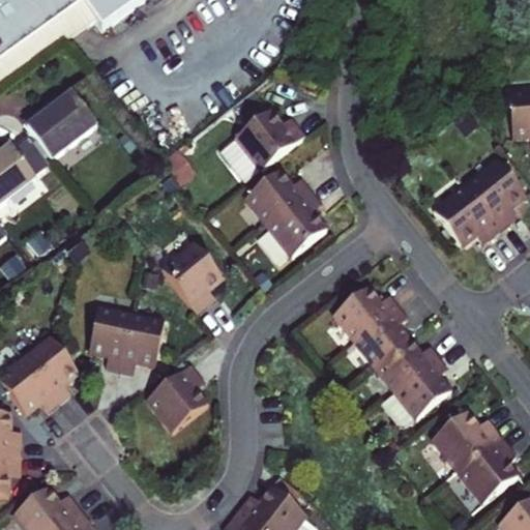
[(0,0),(0,90),(66,45),(128,0),(0,0)]
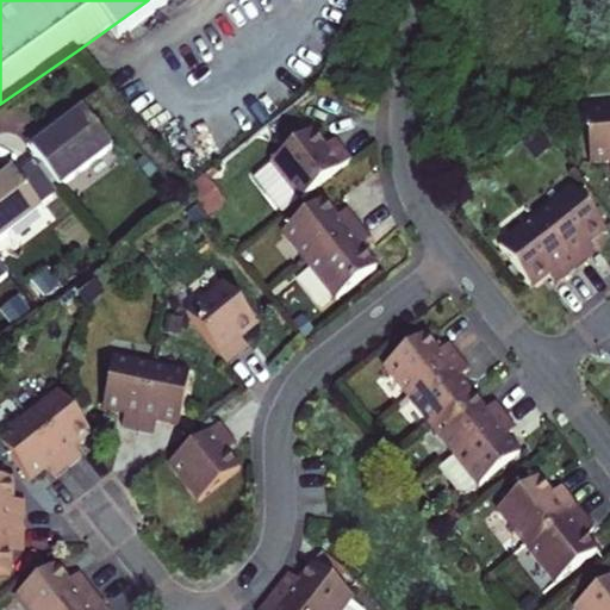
[(609,110),(586,111),(590,165),(605,163),(609,162),(609,110)]
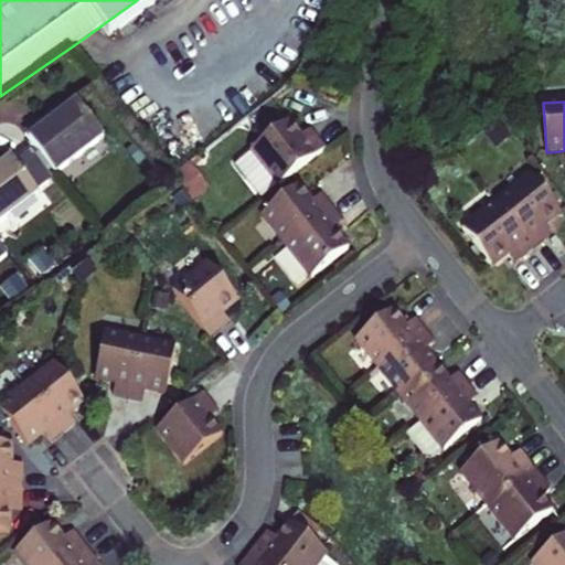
[(41,125),(25,136),(55,176),(104,139),(78,105),(56,120),(45,129),(41,125)]
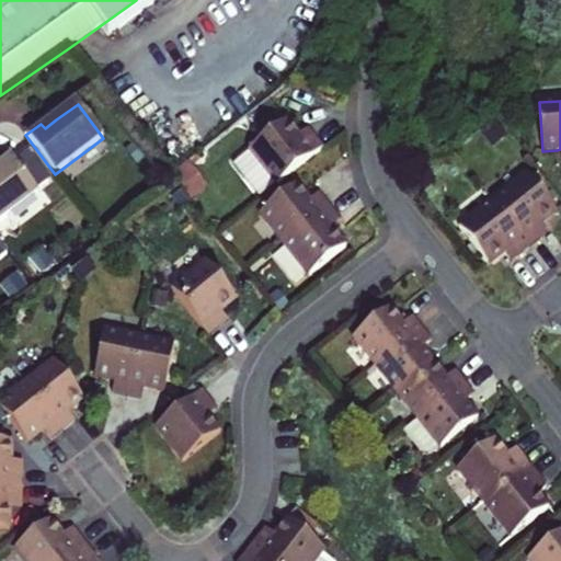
[(49,117),(41,124),(45,128),(56,119),(53,115),(49,117)]
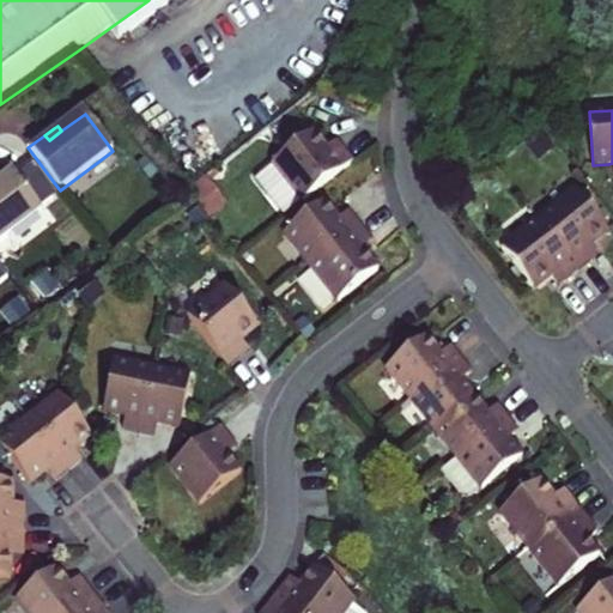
[(302,202),(354,161),(350,155),(344,149),(334,156),(328,149),(315,132),(273,165),(301,201),(302,202)]
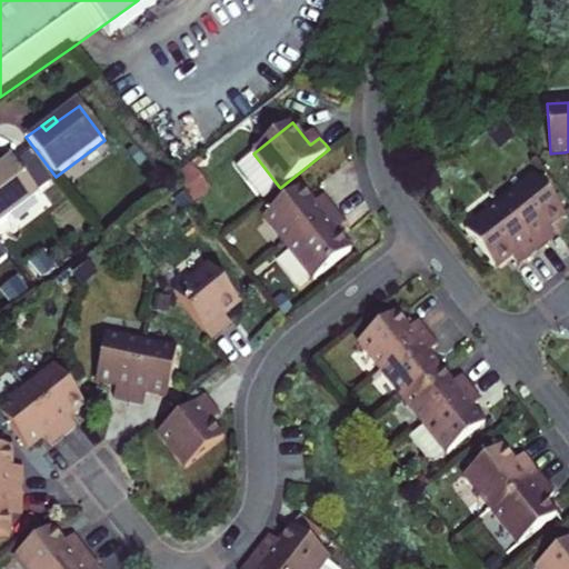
[(313,131),(305,138),(310,145),(319,138),(313,131)]
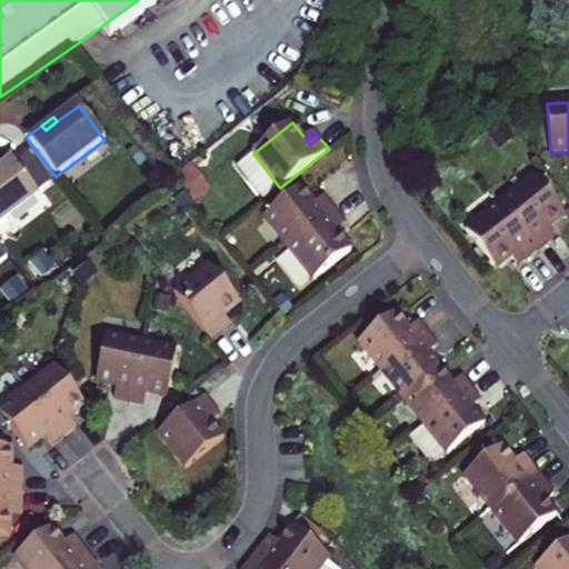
[(279,187),(253,153),(238,166),(263,198),(279,187)]
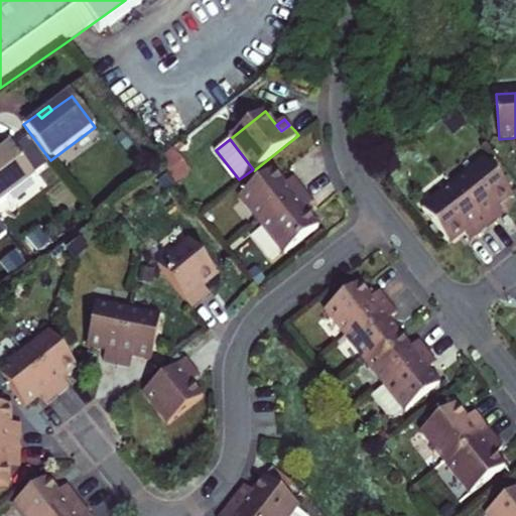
[(17,154),(32,174),(45,165),(29,144),(17,154)]
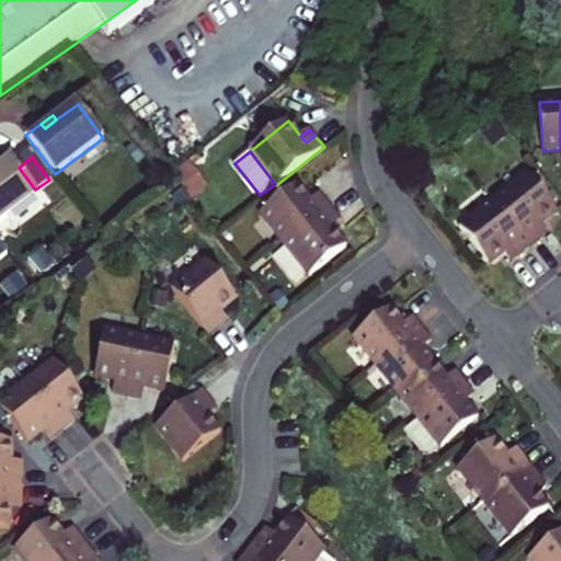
[(0,220),(37,193),(35,190),(19,168),(12,159),(0,167),(0,220)]
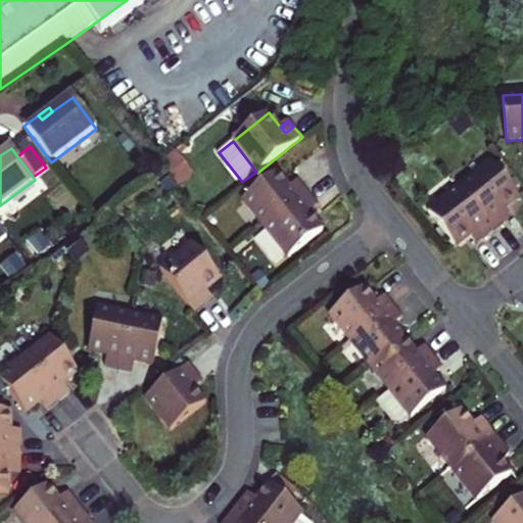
[(518,198),(490,162),(459,187),(493,232),(500,227),(505,223),(497,215),(505,208),(518,198)]
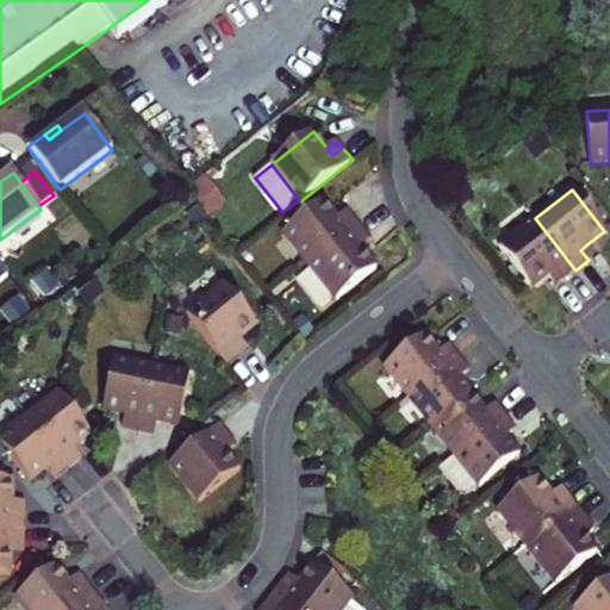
[(306,265),(358,224),(353,217),(348,211),(337,218),(323,201),(282,234),(306,265)]
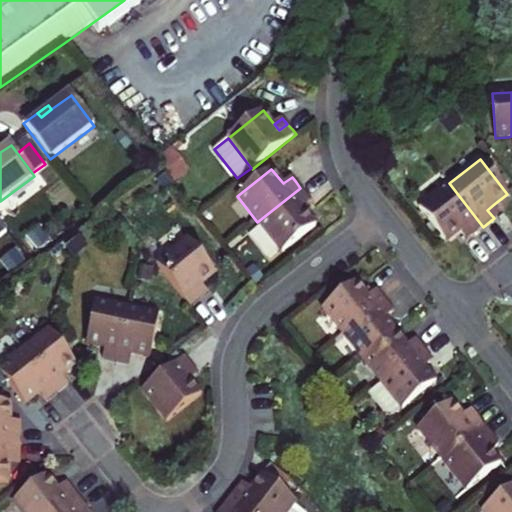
[(483,227),(449,183),(418,208),(445,243),(459,232),(466,227),(472,235),(478,231),(483,227)]
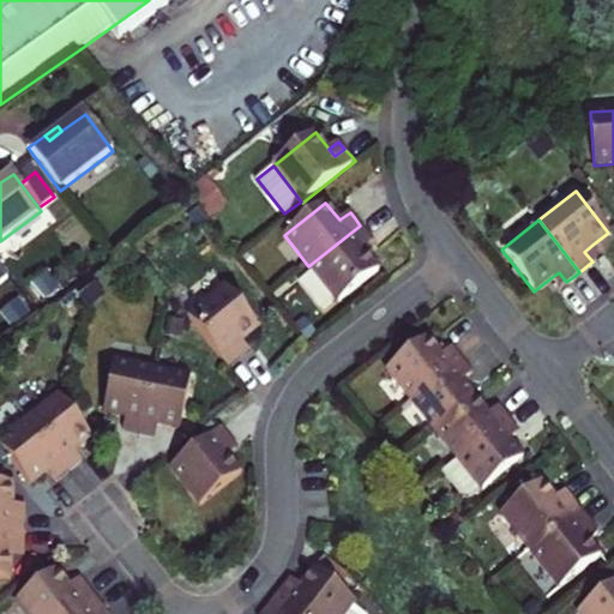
[(365,232),(360,226),(308,266),(337,304),(379,270),(366,254),(360,246),(371,238),(365,232)]
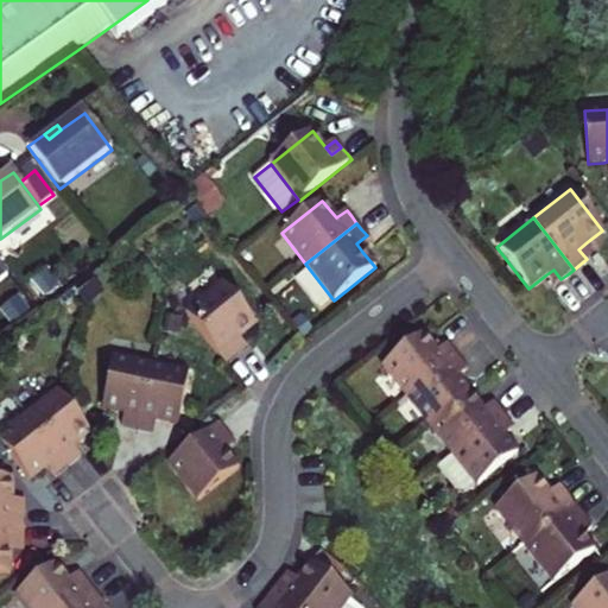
[(373,244),(367,235),(356,244),(362,252),(373,244)]
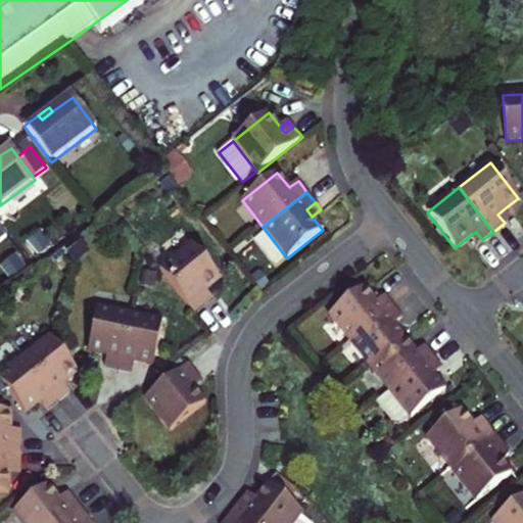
[(505,208),(497,215),(505,223),(511,218),(505,208)]
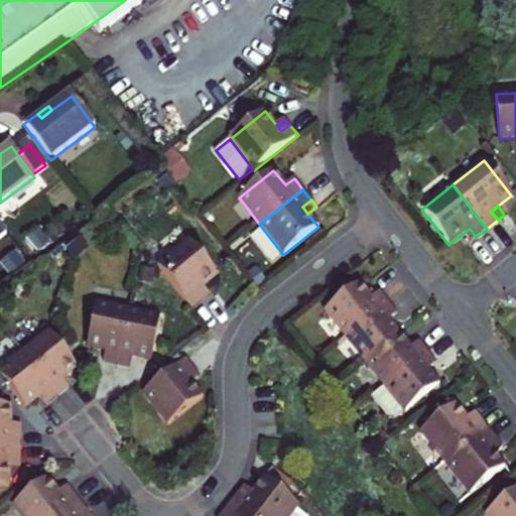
[(26,240),(36,253),(53,240),(43,227),(26,240)]
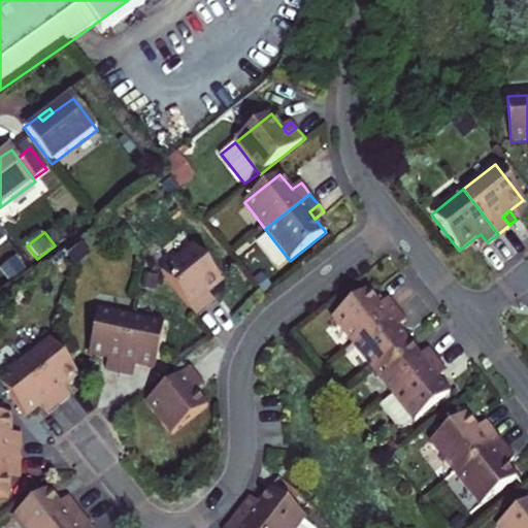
[(481,248),(487,242),(481,234),(473,239),(481,248)]
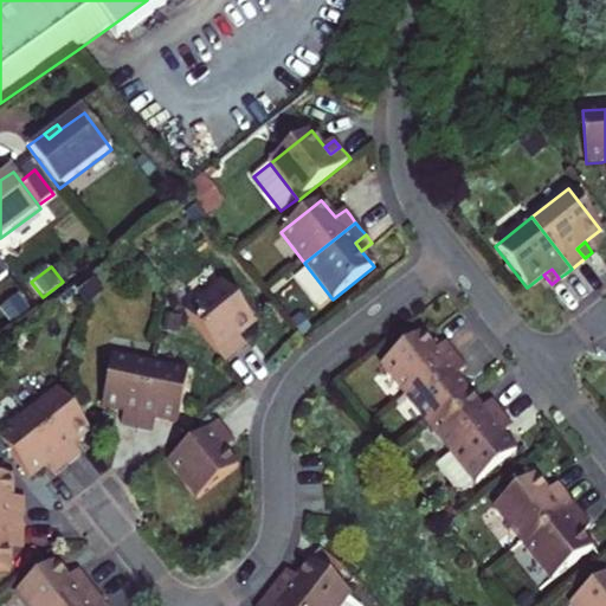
[(77,288),(89,304),(105,291),(92,276),(77,288)]
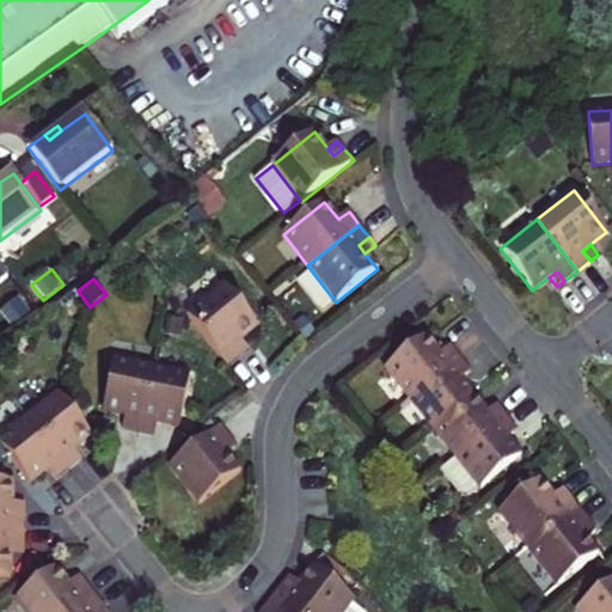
[(257,328),(224,285),(185,314),(225,366),(245,350),(238,342),(248,335),(257,328)]
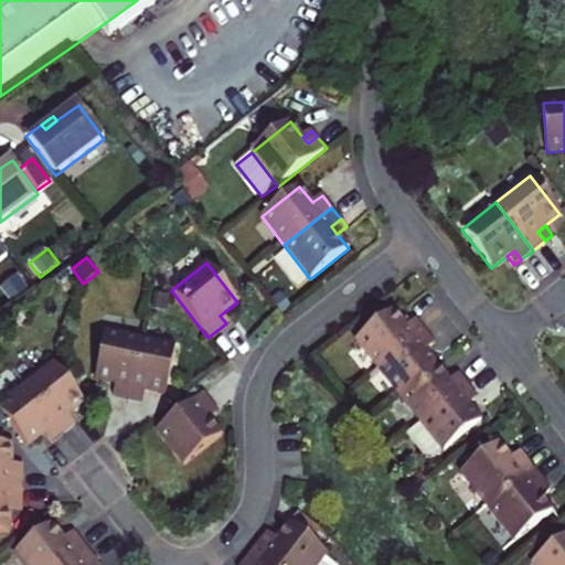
[(18,276),(1,288),(12,304),(29,291),(18,276)]
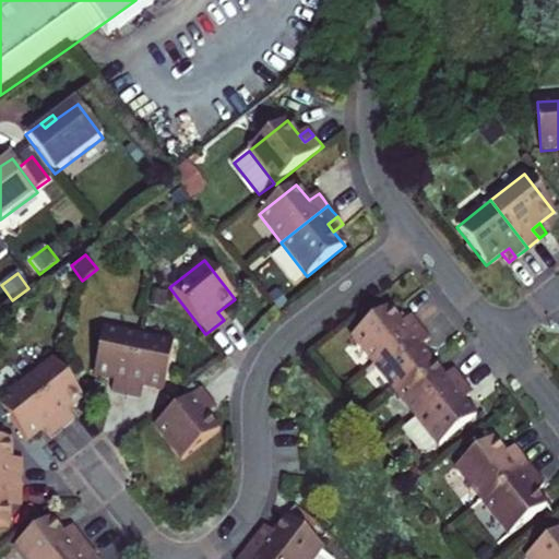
[(352,337),(373,365),(421,328),(416,322),(412,317),(403,323),(390,307),(352,337)]
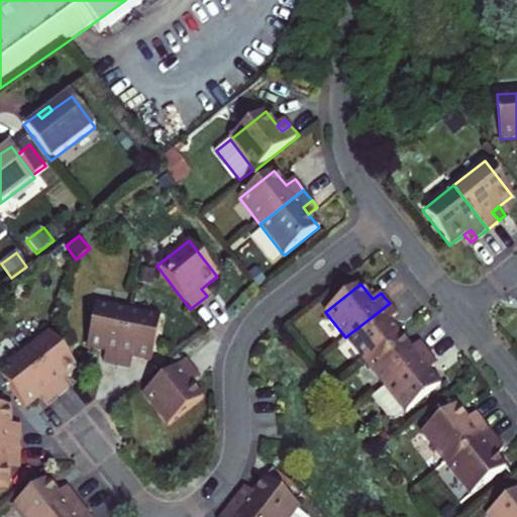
[(394,309),(390,303),(345,337),(366,363),(401,334),(390,321),(398,314),(394,309)]
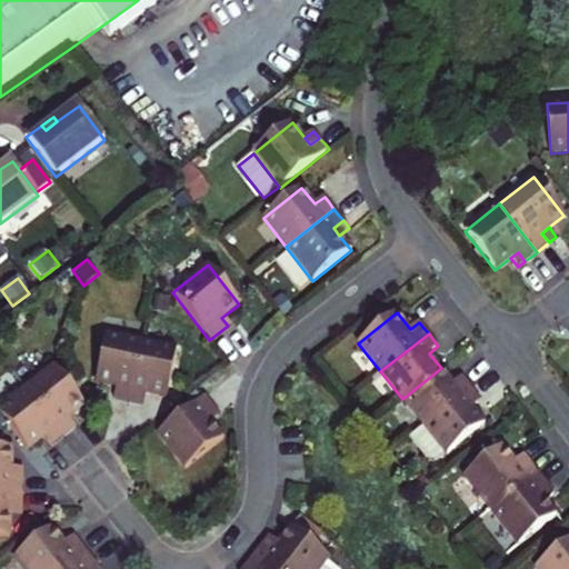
[(128,402),(140,345),(105,337),(95,385),(116,389),(113,399),(120,400),(128,402)]
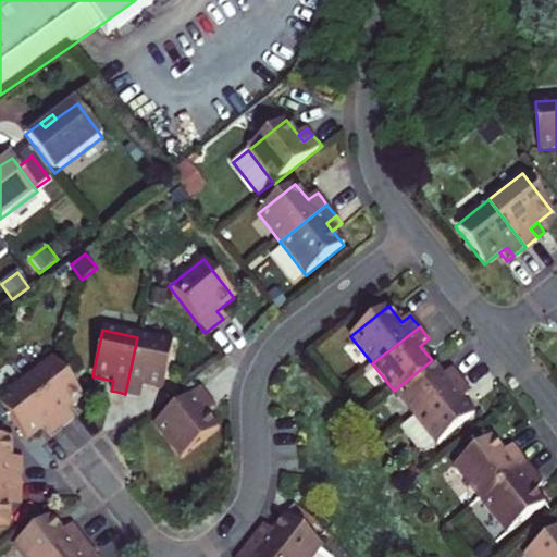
[(172,345),(137,337),(125,394),(133,395),(140,397),(144,387),(161,392),(172,345)]
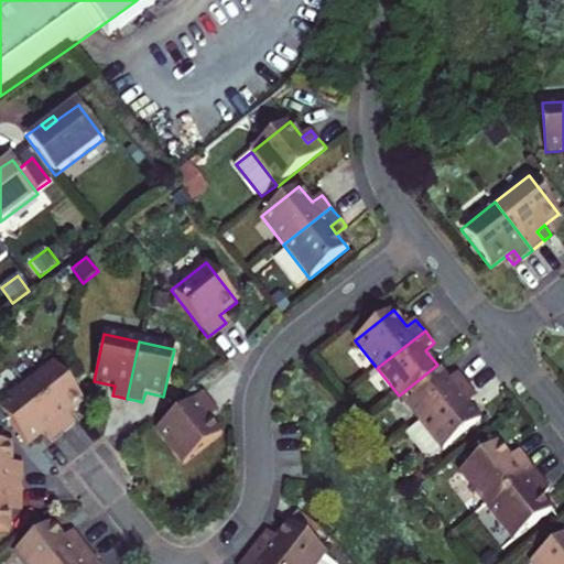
[(54,365),(25,387),(63,433),(68,429),(74,424),(67,416),(84,402),(54,365)]
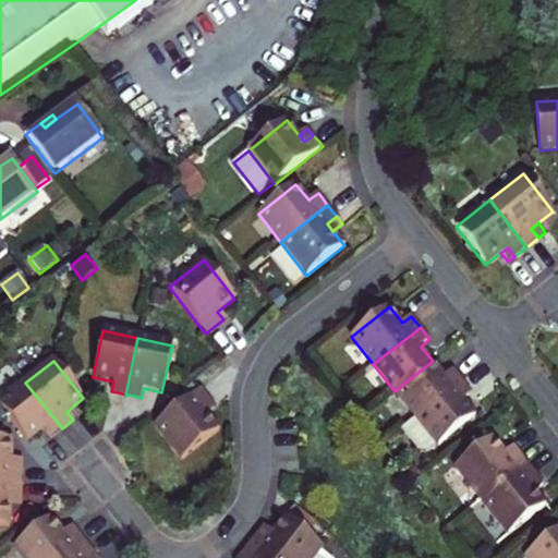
[(395,391),(415,419),(463,380),(458,375),(453,370),(445,376),(433,361),(395,391)]
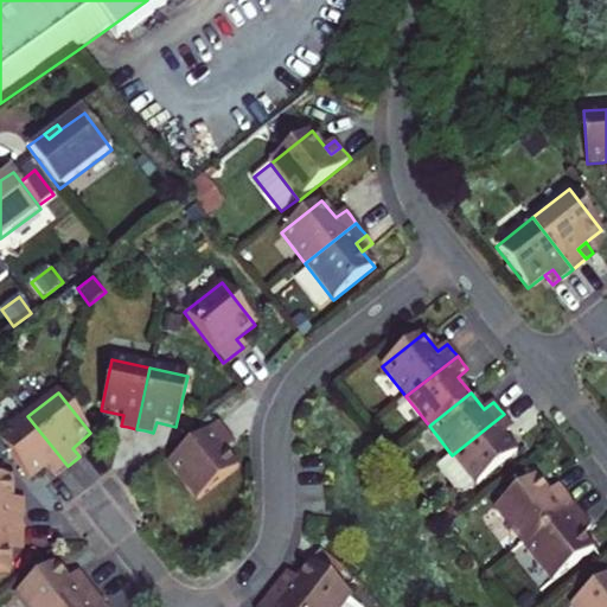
[(509,421),(504,414),(452,455),(475,484),(477,485),(517,453),(504,435),(513,427),(509,421)]
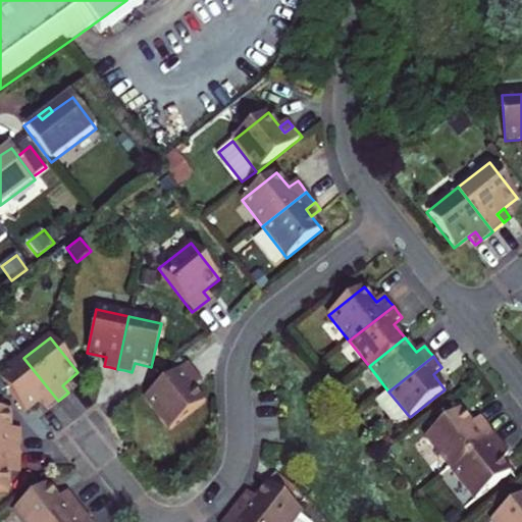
[(58,401),(23,358),(0,375),(0,381),(25,413),(41,401),(47,409),(53,405),(58,401)]
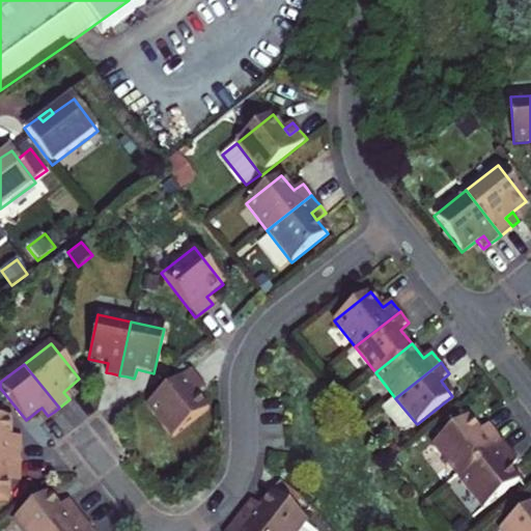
[(207,387),(193,368),(148,403),(174,437),(211,409),(205,400),(199,393),(207,387)]
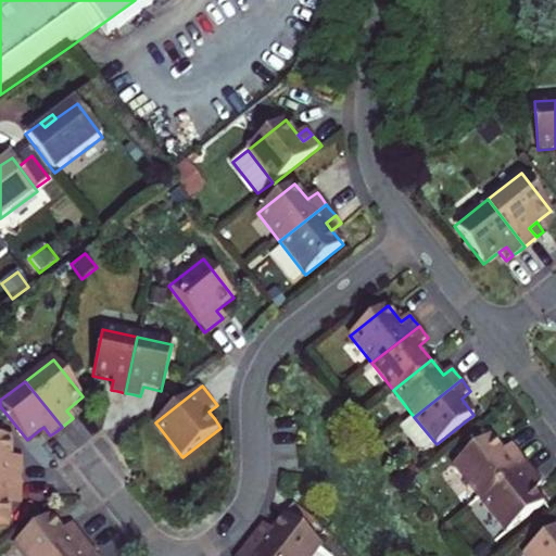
[(436,443),(414,417),(402,427),(418,447),(428,449),(436,443)]
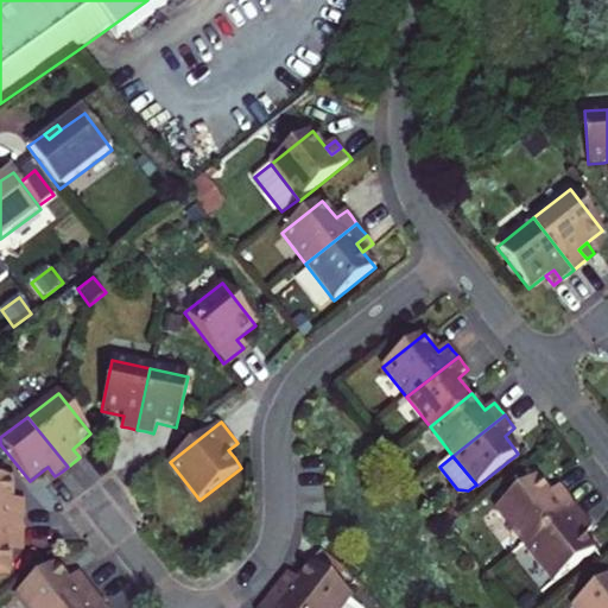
[(0,525),(23,526),(23,515),(23,500),(11,500),(11,479),(2,479),(0,477),(0,525)]
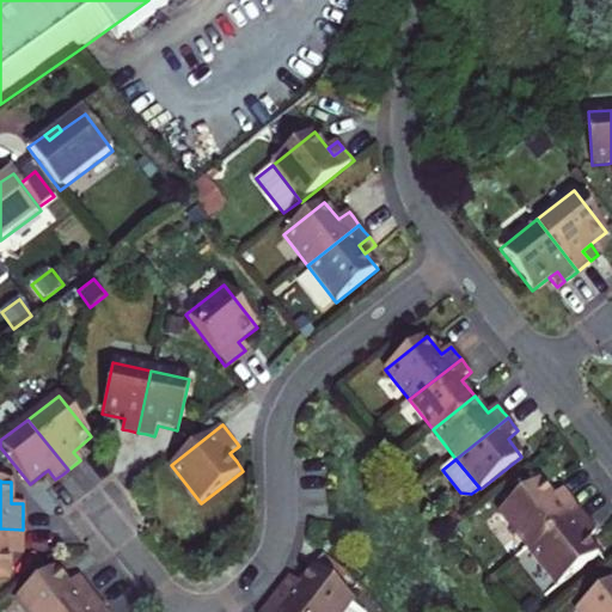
[(499,513),(528,550),(580,509),(575,503),(569,496),(560,505),(554,496),(540,481),(499,513)]
